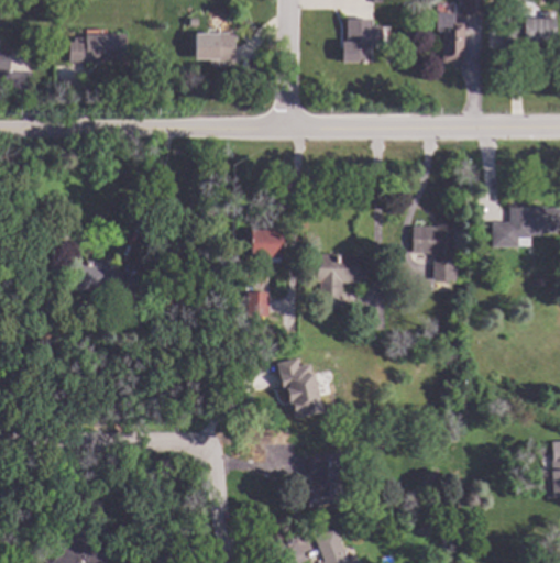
[(483,0),(483,14),(463,14),(463,0),(483,0)]
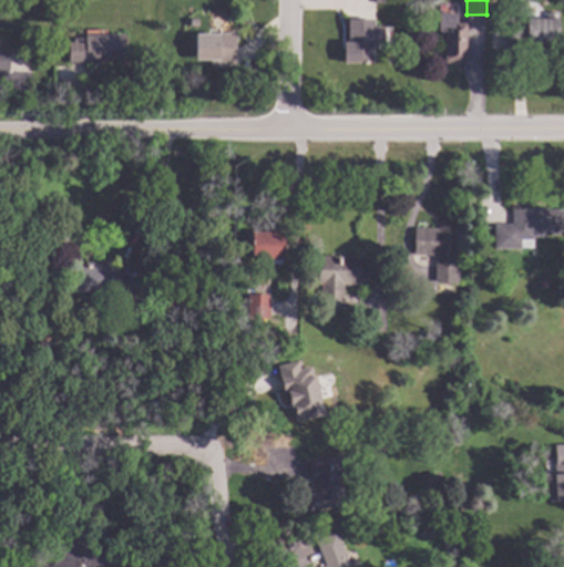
[(560,47),(511,45),(511,17),(547,18),(547,11),(561,11),(560,47)]
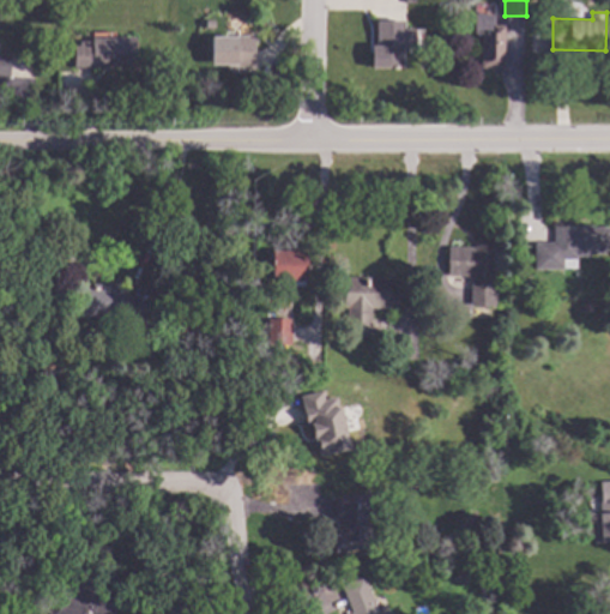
[(496,24),(506,24),(506,67),(482,67),(483,34),(476,34),(476,13),(496,13),(496,24)]
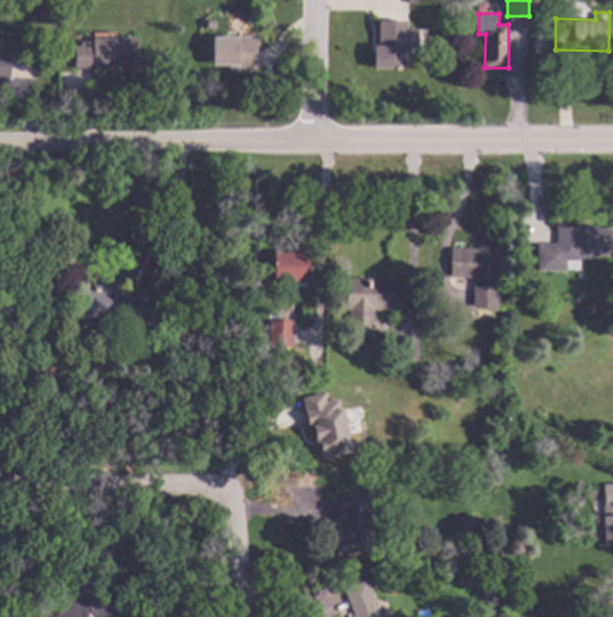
[(408,28),(428,29),(426,48),(407,48),(407,69),(373,69),(375,46),(379,46),(379,19),(408,21),(408,28)]
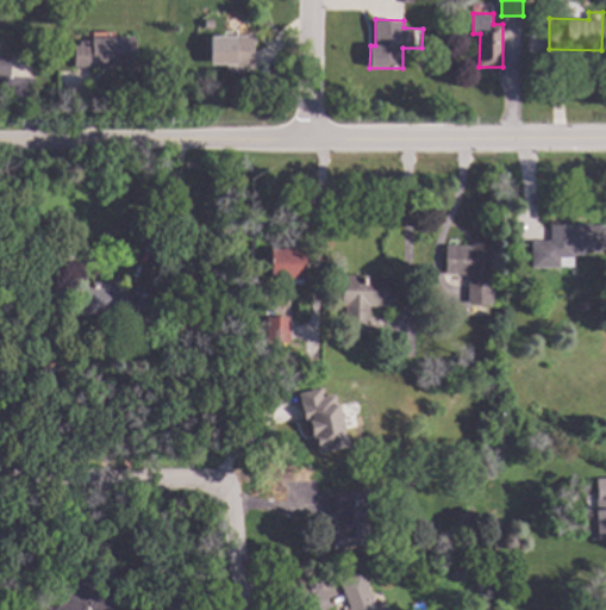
[(256,35),(255,67),(212,64),(213,36),(235,37),(236,35),(256,35)]
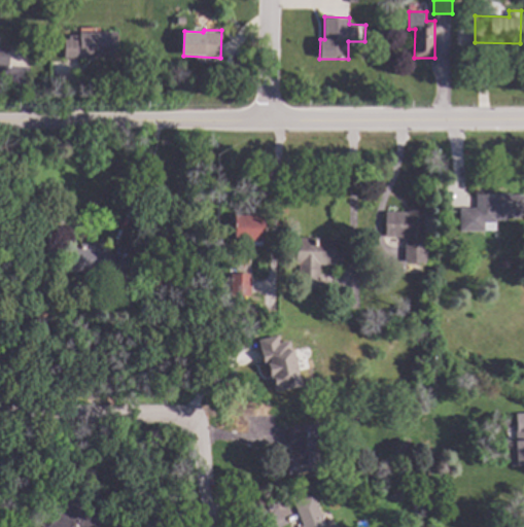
[(117,55),(98,55),(98,58),(65,58),(65,38),(80,38),(80,31),(117,31),(117,55)]
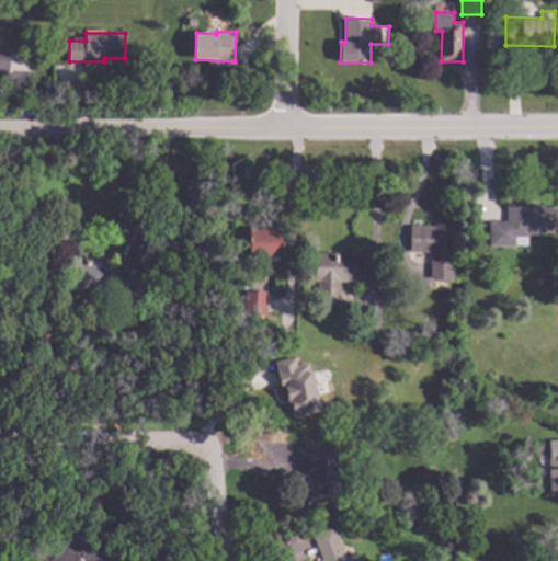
[(0,50),(11,52),(10,70),(0,69),(0,50)]
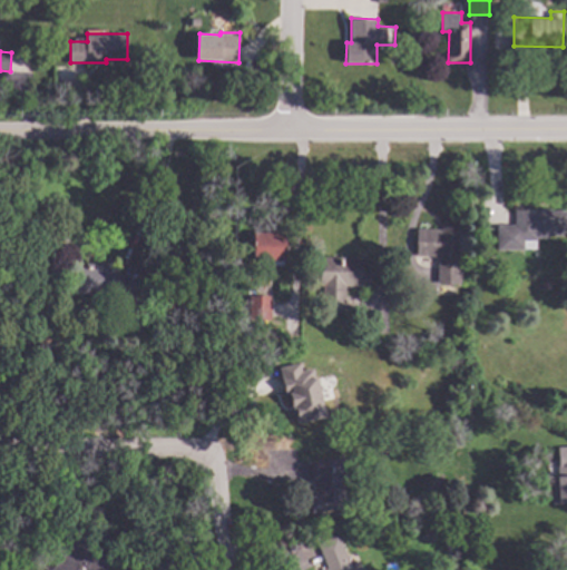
[(553,210),(566,210),(566,235),(550,235),(550,238),(538,238),(538,241),(537,241),(537,249),(499,249),(498,225),(516,224),(516,209),(553,208),(553,210)]
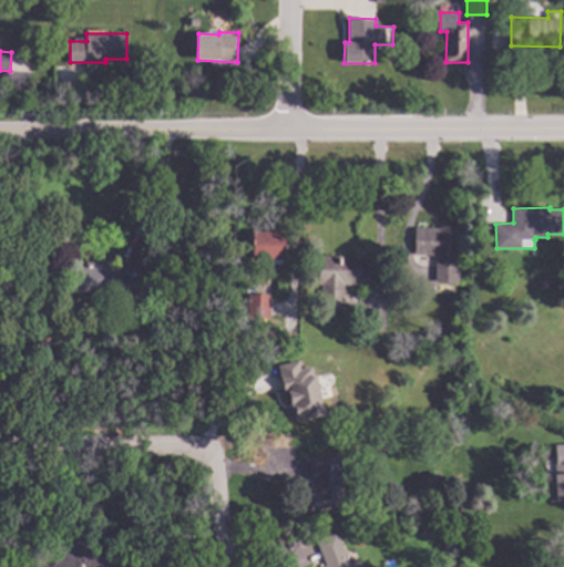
[(460,228),(461,282),(437,282),(437,254),(416,254),(416,228),(437,228),(449,223),(460,228)]
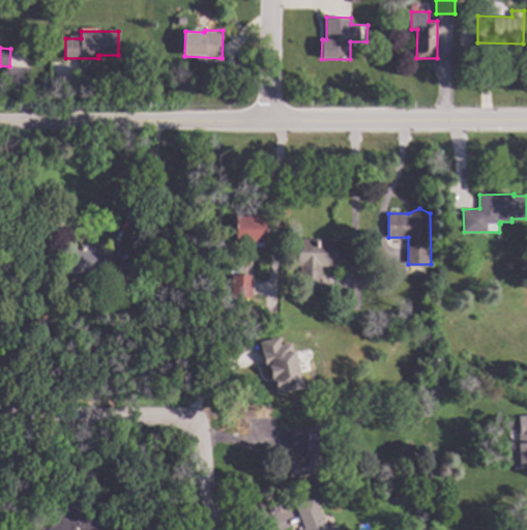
[(265,241),(236,241),(236,216),(265,216),(265,241)]
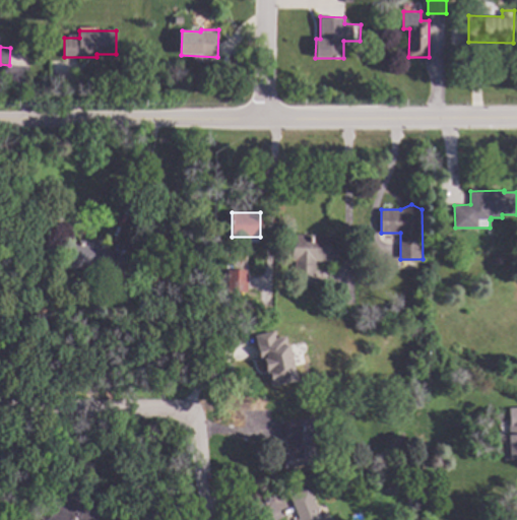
[(21,241),(13,241),(13,232),(21,232),(21,241)]
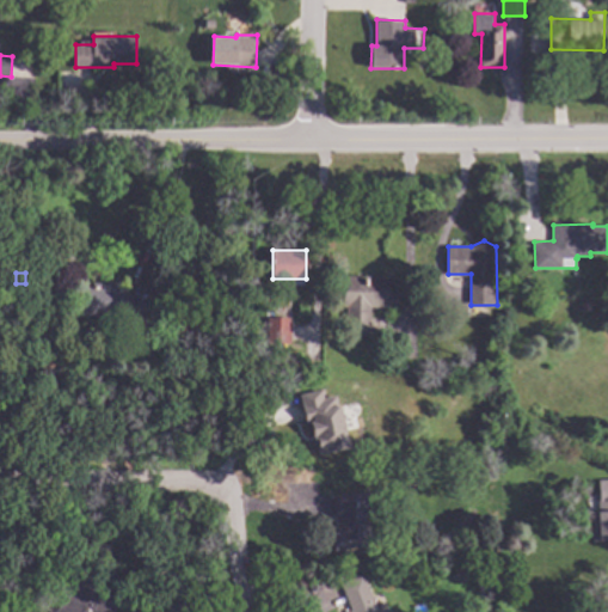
[(390,289),(398,289),(399,307),(372,307),(372,334),(348,334),(348,307),(344,307),(344,275),(390,275),(390,289)]
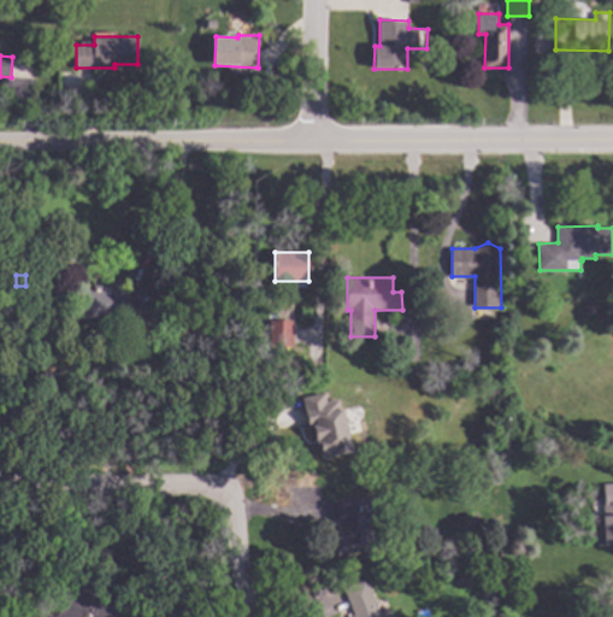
[(119,288),(129,288),(129,303),(148,303),(148,330),(128,330),(128,317),(83,318),(83,289),(98,289),(98,285),(119,285),(119,288)]
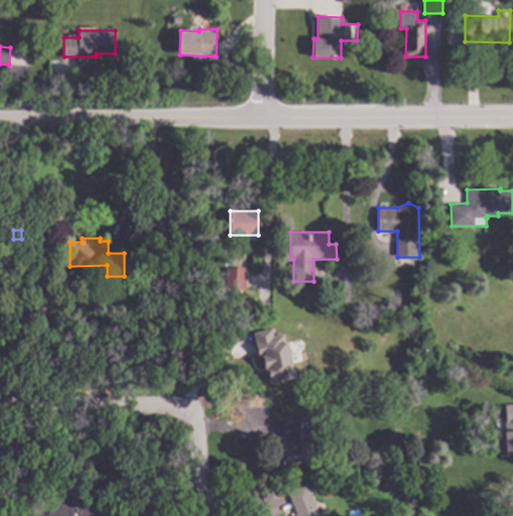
[(246,289),(227,289),(227,268),(246,268),(246,289)]
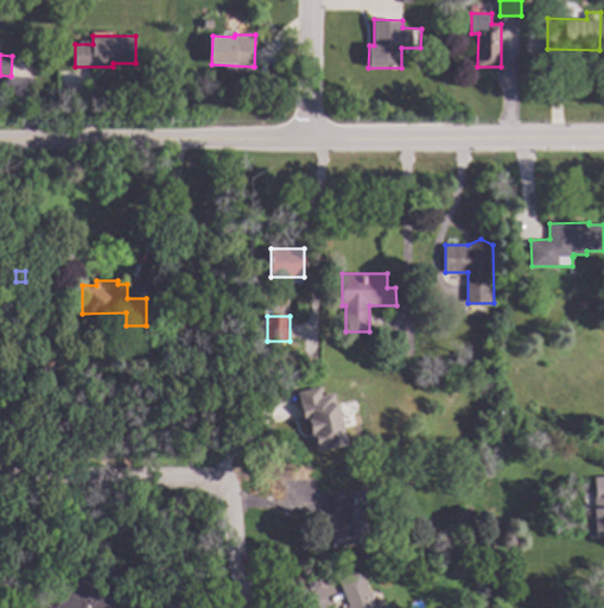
[(350,424),(345,424),(345,426),(328,426),(328,404),(350,404),(350,424)]
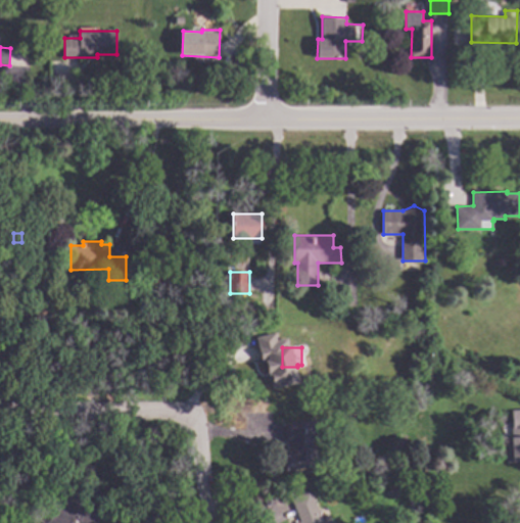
[(519,461),(508,462),(507,437),(514,437),(512,410),(519,409),(519,461)]
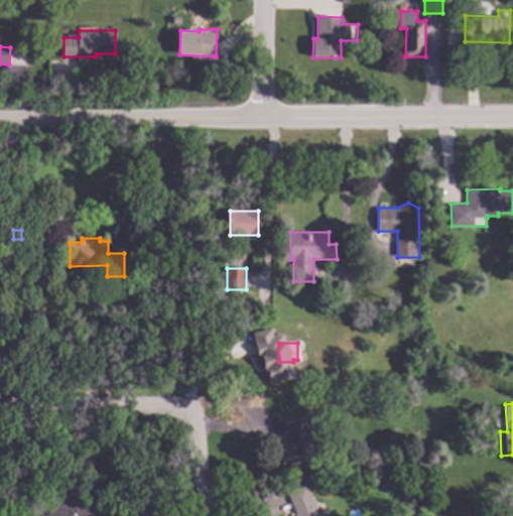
[(314,430),(315,430),(317,440),(315,441),(317,460),(283,464),(282,449),(286,448),(282,419),(312,415),(314,430)]
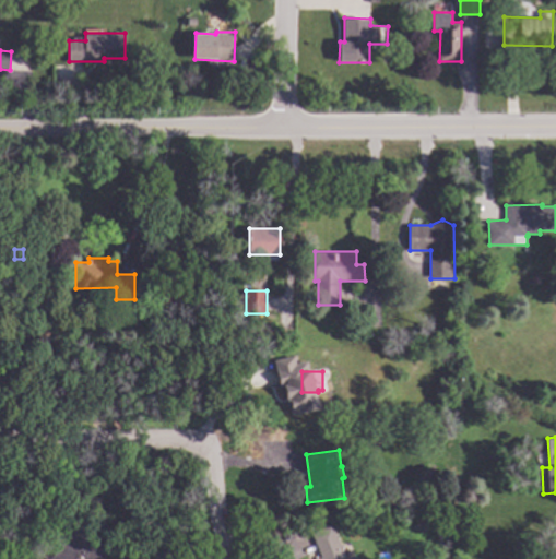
[(95,540),(96,539),(111,558),(48,558),(63,547),(51,533),(73,514),(95,540)]
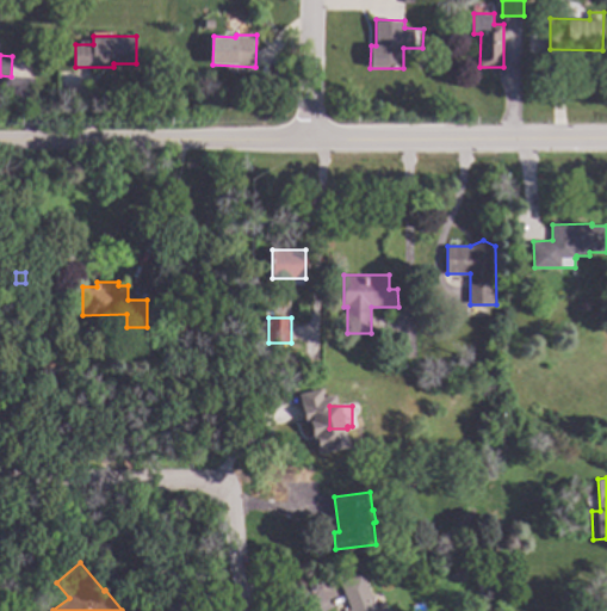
[(379,610),(348,610),(352,609),(341,581),(364,572),(379,610)]
